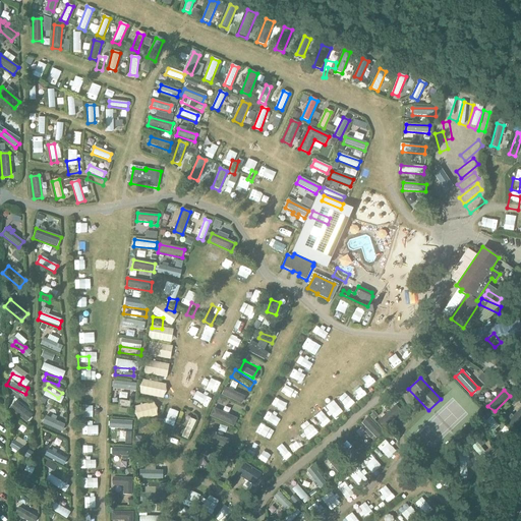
[(45,396),(42,403),(59,411),(62,404),(45,396)]
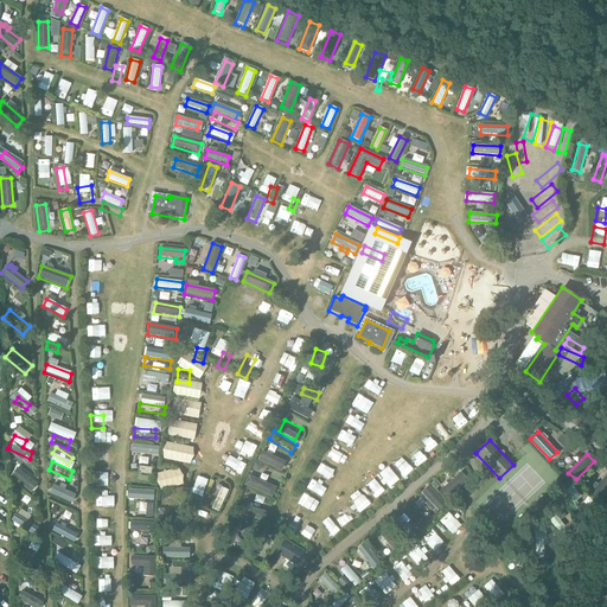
[(17,468),(11,477),(31,493),(37,485),(17,468)]
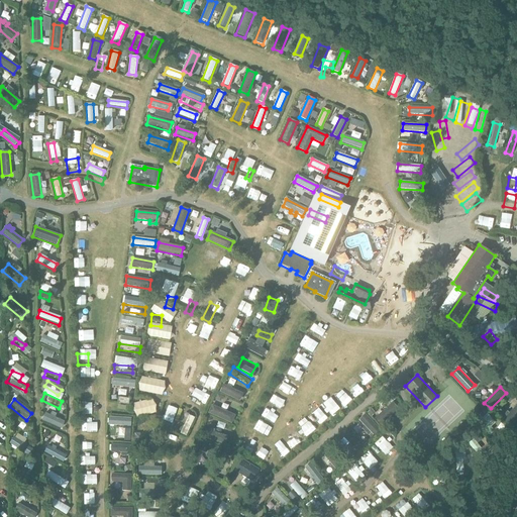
[(393,403),(375,419),(381,426),(399,410),(393,403)]
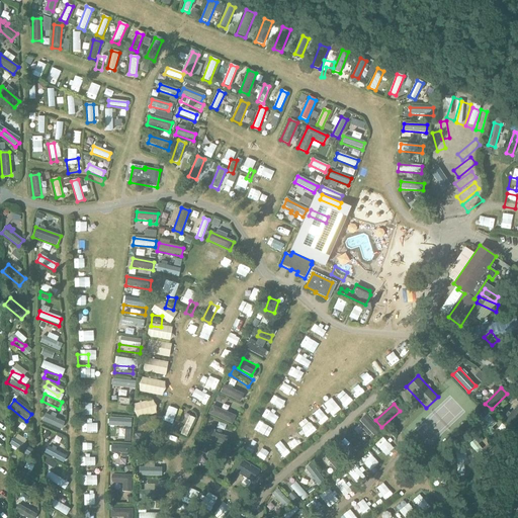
[(510,427),(517,418),(517,405),(504,421),(510,427)]
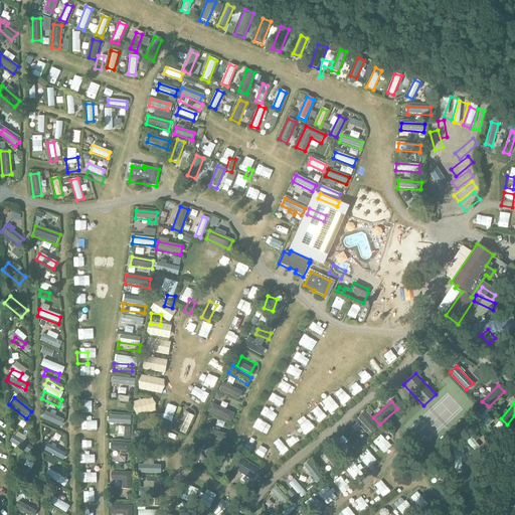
[(211,403),(207,411),(230,422),(234,414),(211,403)]
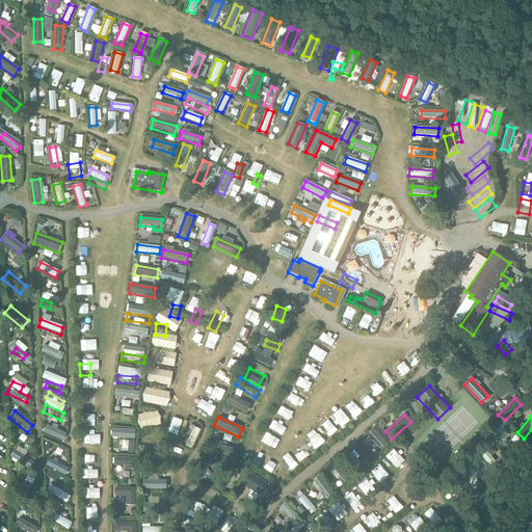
[(149,435),(150,423),(138,422),(138,434),(149,435)]
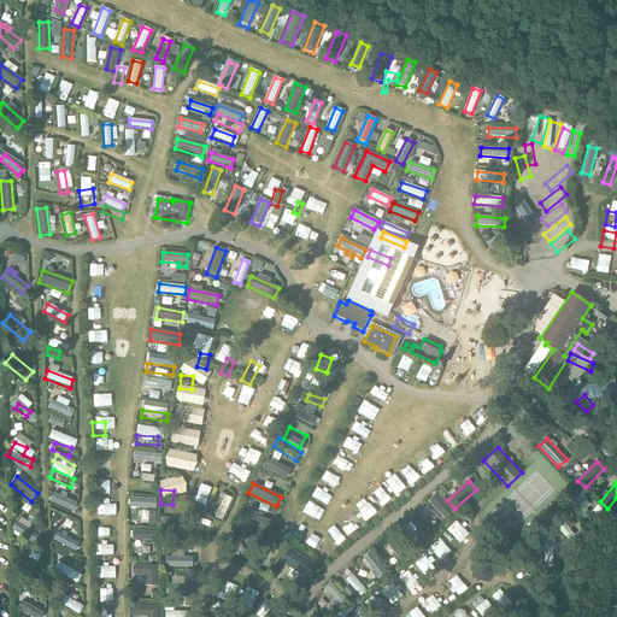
[(65,499),(68,494),(62,492),(60,495),(54,493),(51,501),(72,512),(77,504),(65,499)]
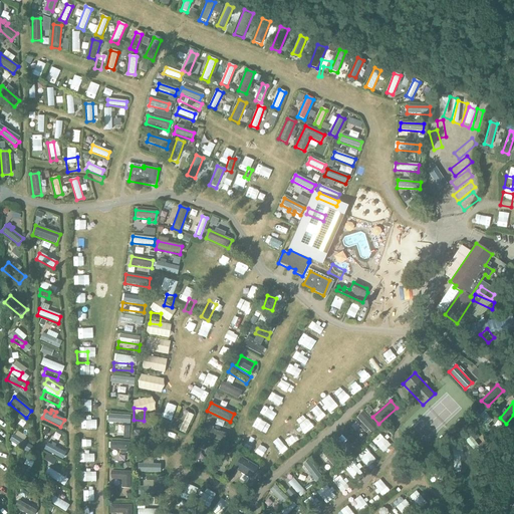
[(372,434),(378,429),(363,413),(357,418),(372,434)]
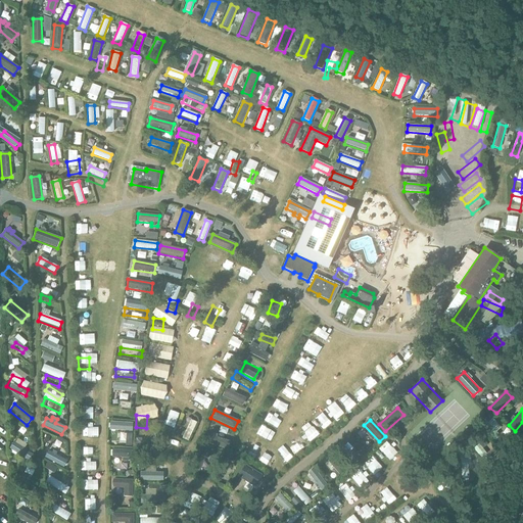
[(133,430),(134,424),(117,422),(116,428),(121,428),(120,432),(127,432),(127,429),(133,430)]
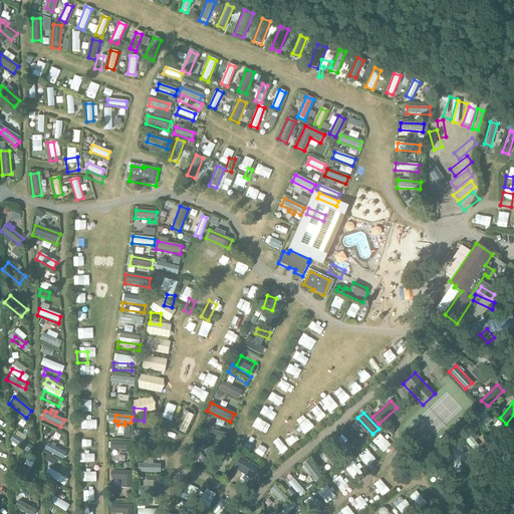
[(159,427),(169,429),(171,419),(162,417),(159,427)]
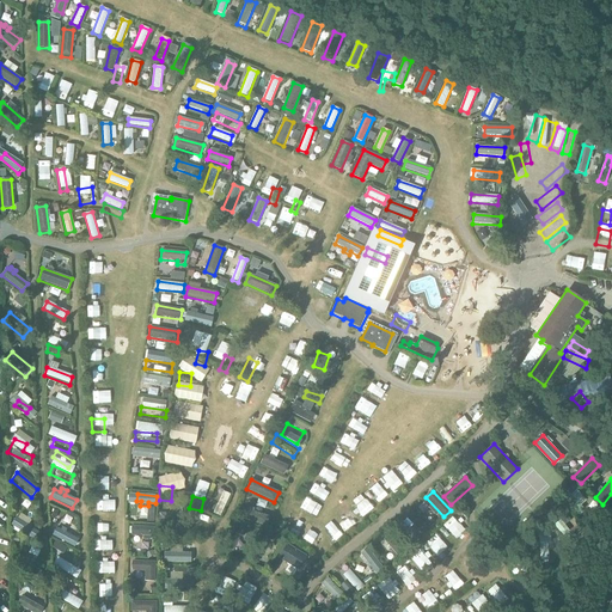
[(216,519),(220,508),(213,505),(208,515),(216,519)]
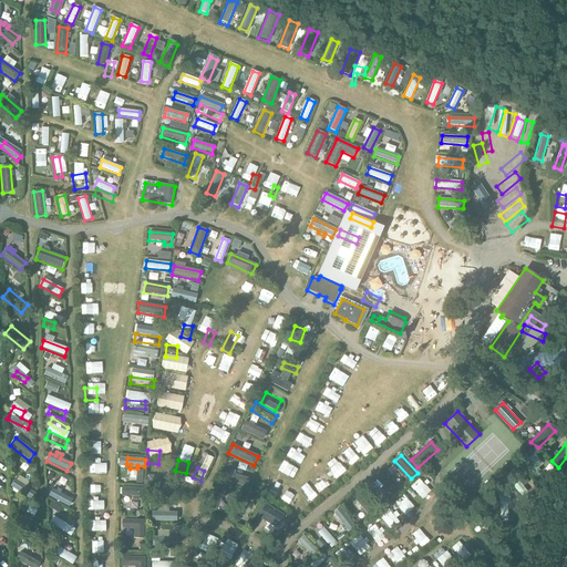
[(246,488),(249,478),(225,471),(222,480),(246,488)]
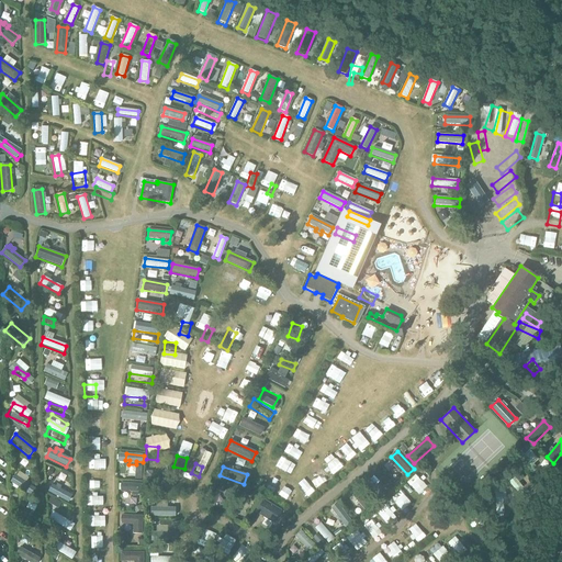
[(389,493),(395,486),(379,470),(373,475),(389,493)]
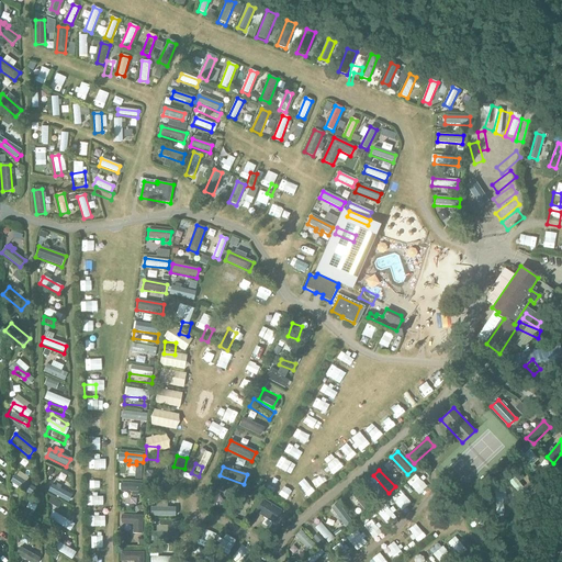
[(15,479),(9,490),(30,502),(33,495),(23,490),(26,484),(15,479)]
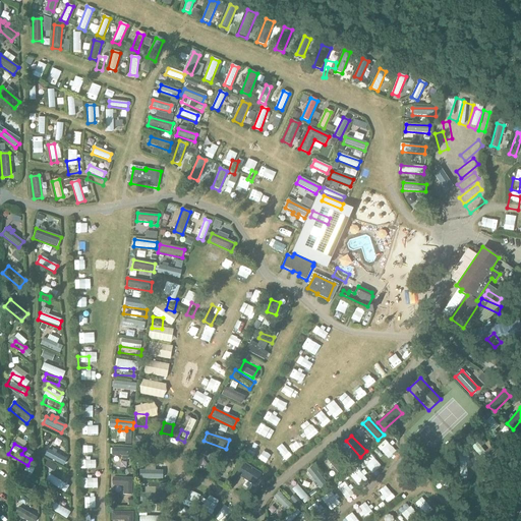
[(198,469),(209,448),(200,444),(190,466),(198,469)]
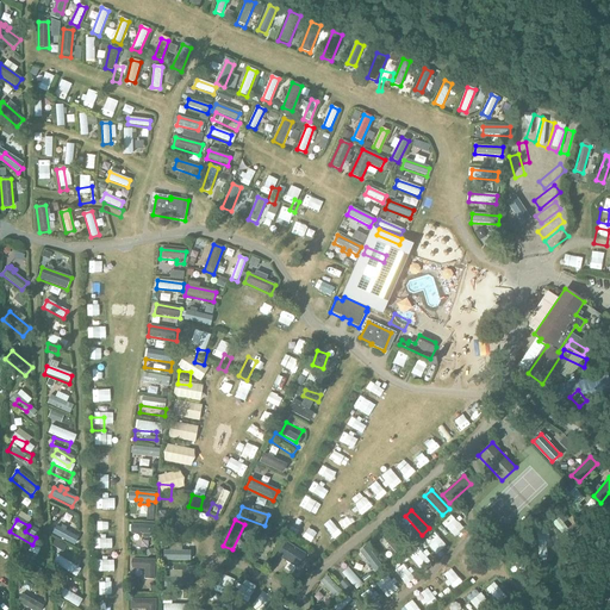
[(257,533),(246,558),(255,562),(267,537),(257,533)]
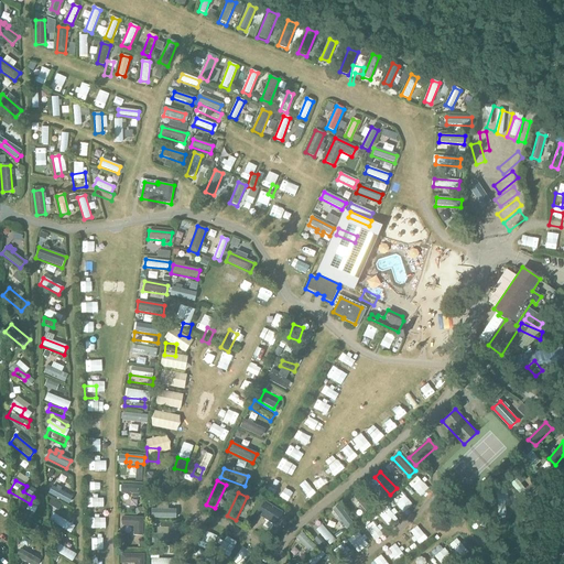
[(46,501),(67,509),(69,502),(50,495),(46,501)]
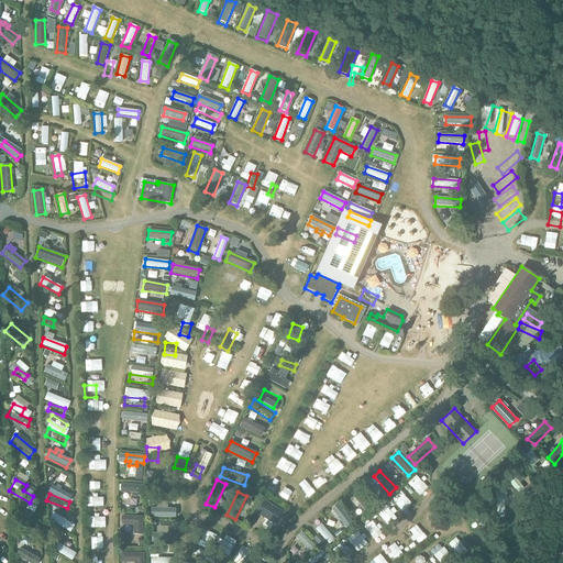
[(400,495),(395,498),(401,511),(407,508),(400,495)]
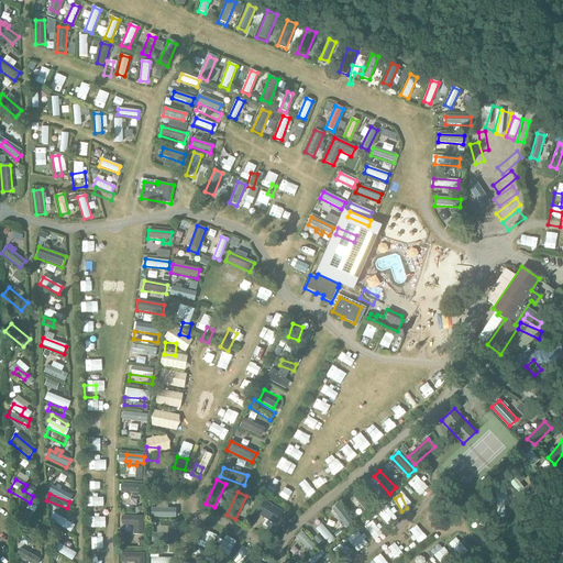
[(386,520),(394,516),(389,507),(382,510),(386,520)]
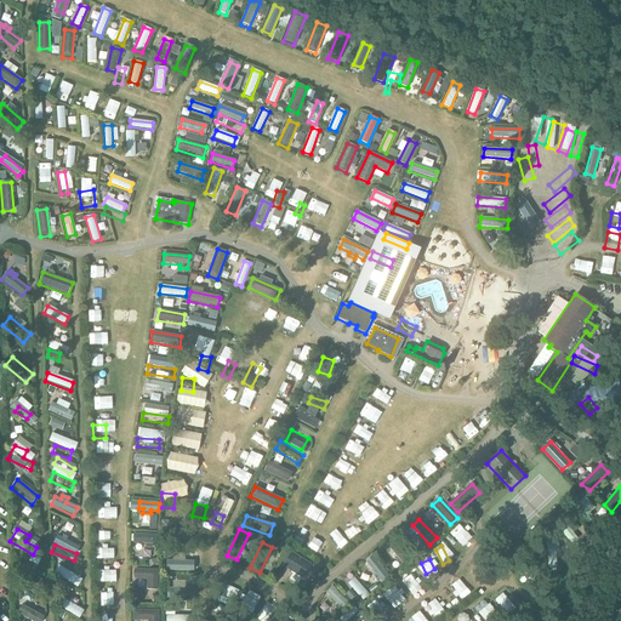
[(302,579),(306,571),(288,560),(283,568),(302,579)]
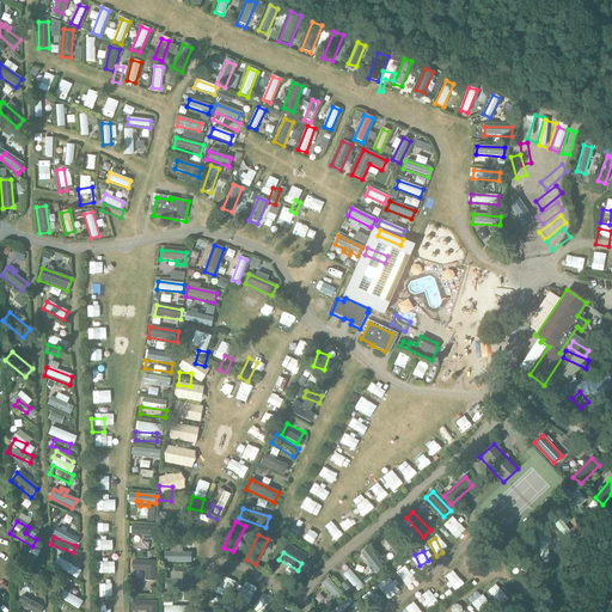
[(20,558),(14,568),(36,581),(42,573),(20,558)]
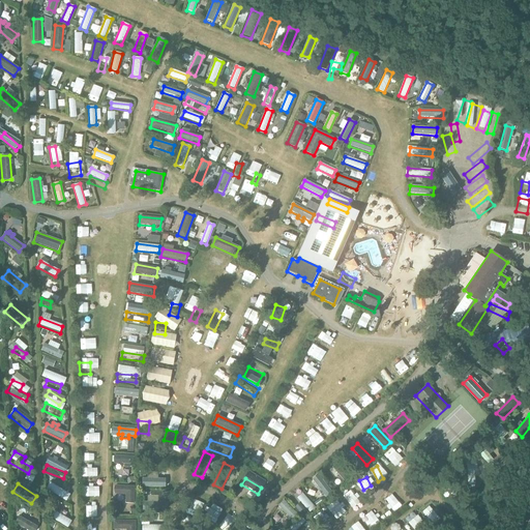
[(50,483),(46,491),(66,503),(70,496),(50,483)]
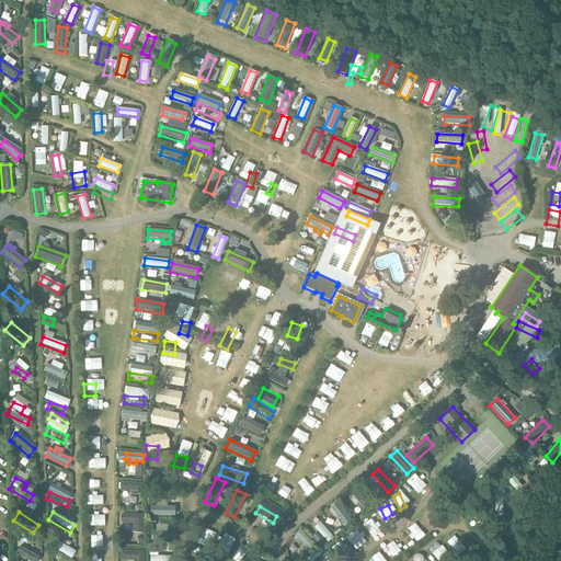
[(142,534),(142,515),(122,514),(121,524),(133,524),(133,533),(142,534)]
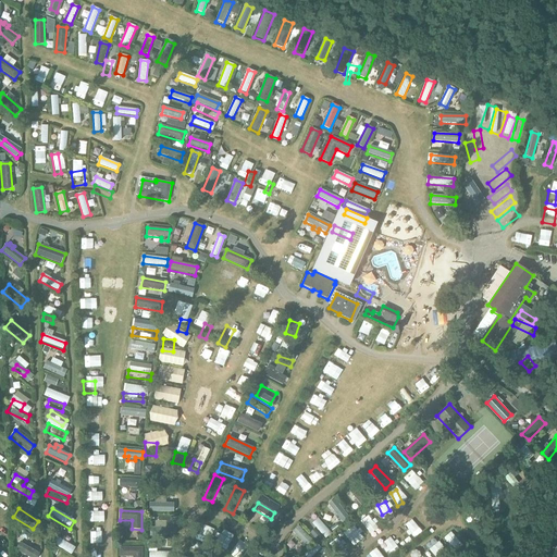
[(313,525),(309,530),(321,543),(325,539),(313,525)]
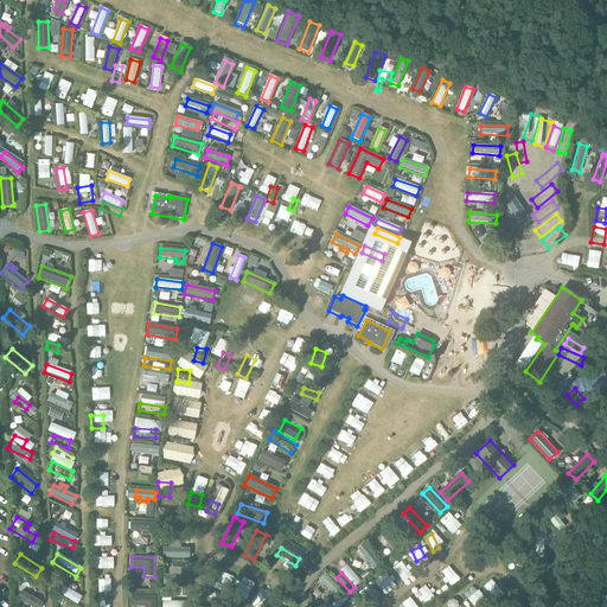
[(493,587),(484,594),(493,606),(503,600),(493,587)]
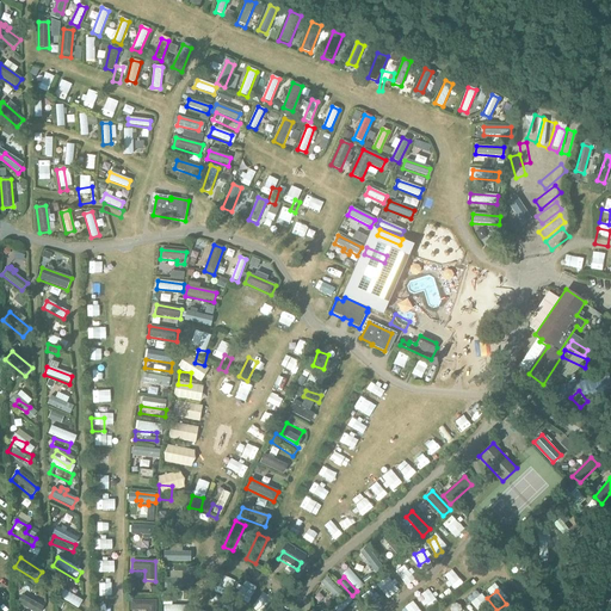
[(56,597),(53,604),(67,610),(76,610),(79,606),(56,597)]
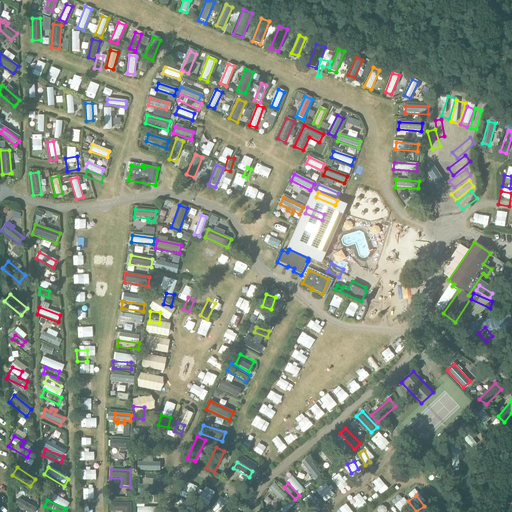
[(206,511),(216,511),(220,505),(213,501),(206,511)]
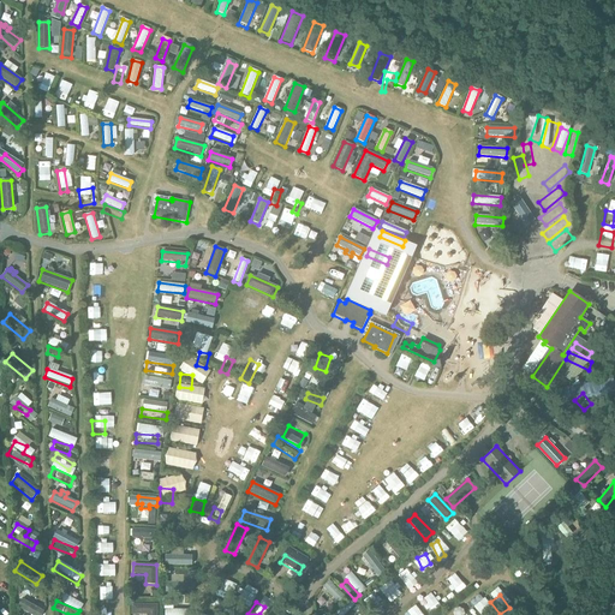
[(131,604),(131,614),(147,614),(156,614),(157,604),(131,604)]
